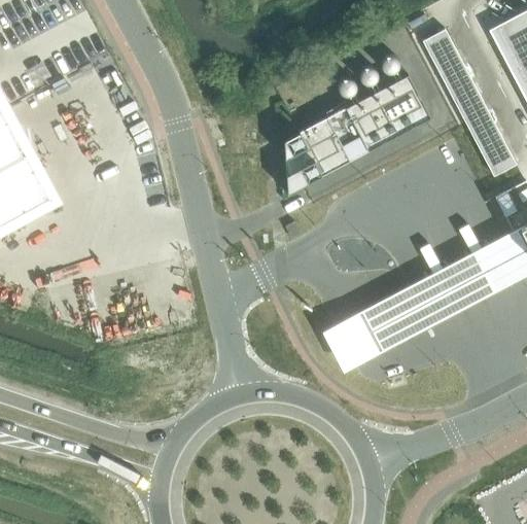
[(526,16),(499,32),(526,83),(526,16)]
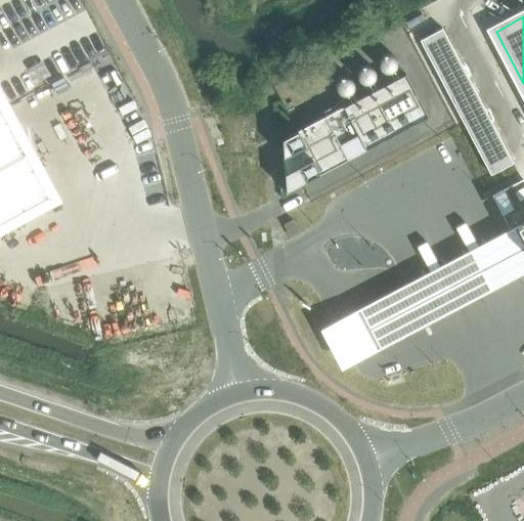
[(443,34),(422,45),(492,177),(513,167),(443,34)]
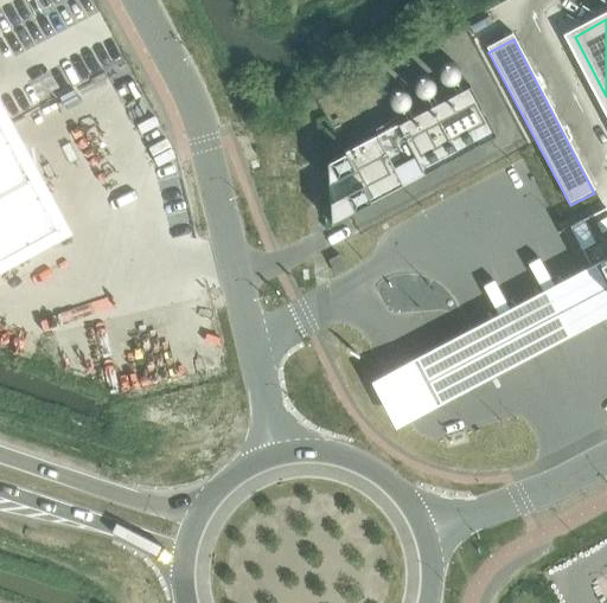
[(331,226),(496,139),(470,89),(326,165),(331,226)]
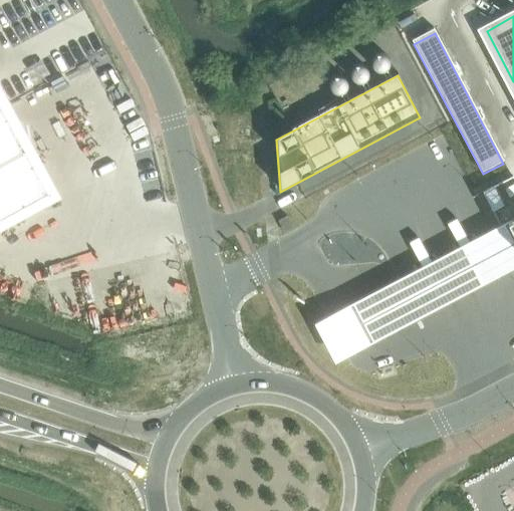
[(0,222),(40,201),(0,126),(0,222)]
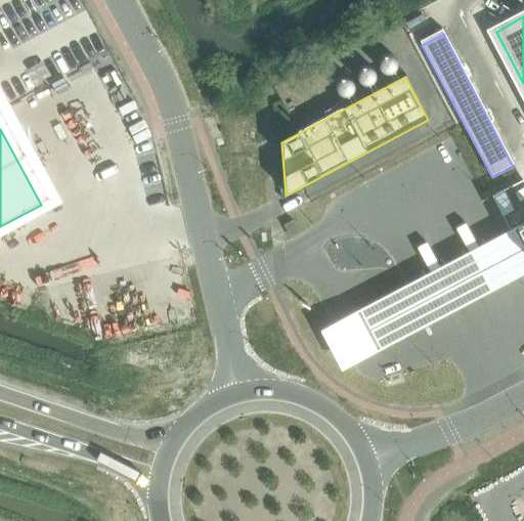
[(510,232),(523,259),(523,184),(523,182),(492,199),(510,232)]
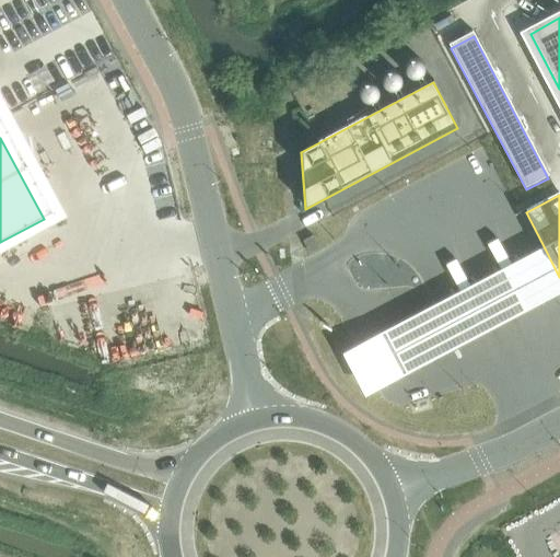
[(313,239),(303,244),(311,258),(321,253),(313,239)]
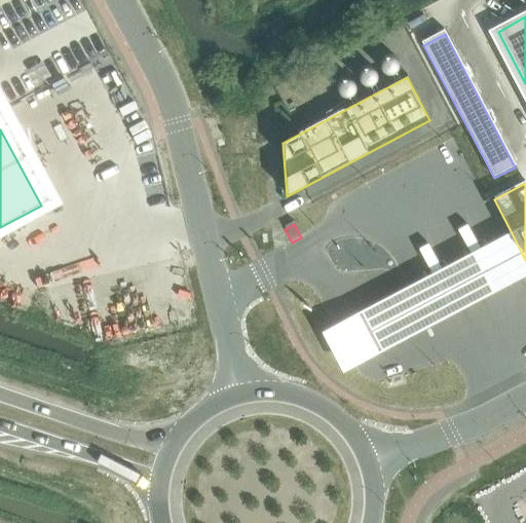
[(321,331),(342,373),(525,276),(525,260),(512,233),(321,331)]
